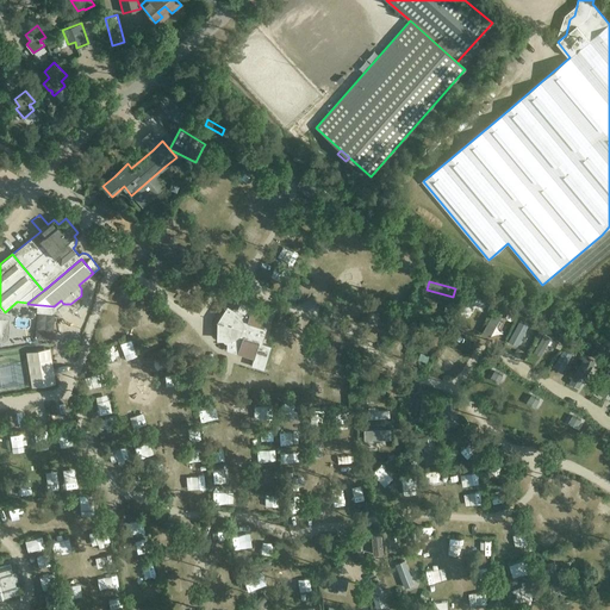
[(230,309),(219,322),(221,338),(228,340),(226,350),(254,359),(259,343),(262,344),(267,328),(265,327),(269,311),(242,303),(236,312),(230,309)]
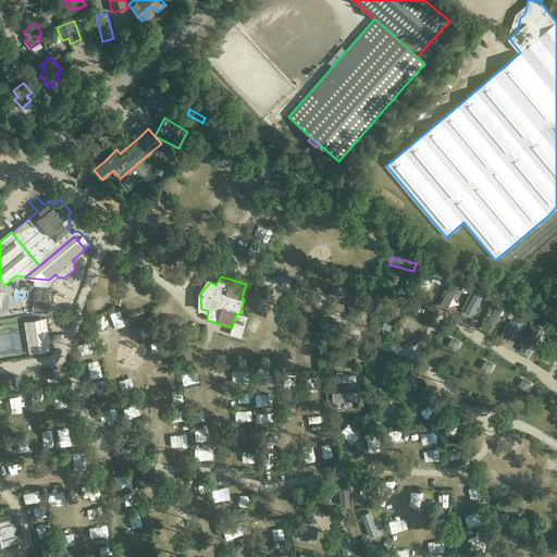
[(459,289),(452,285),(441,305),(448,308),(459,289)]
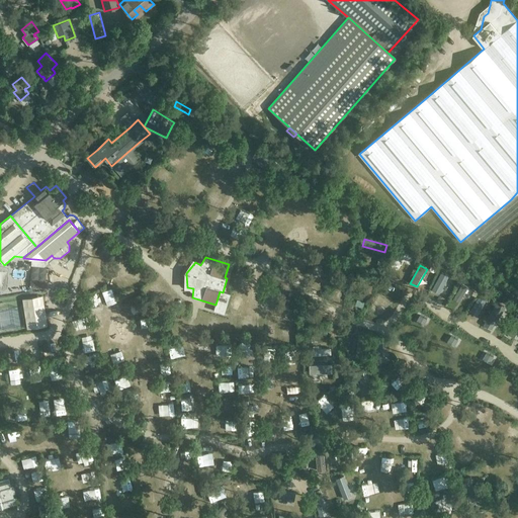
[(442,270),(432,289),(438,292),(449,274),(442,270)]
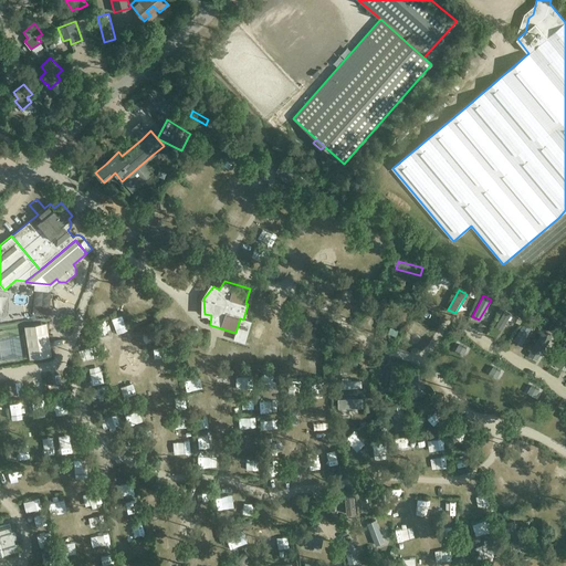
[(405,321),(407,312),(384,307),(383,316),(405,321)]
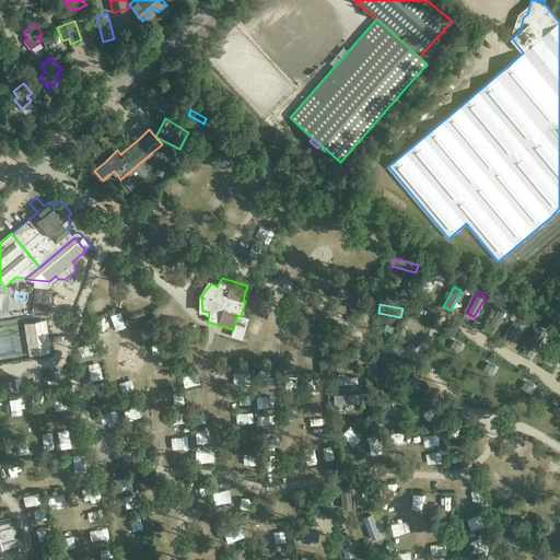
[(490,324),(497,327),(506,311),(500,306),(490,324)]
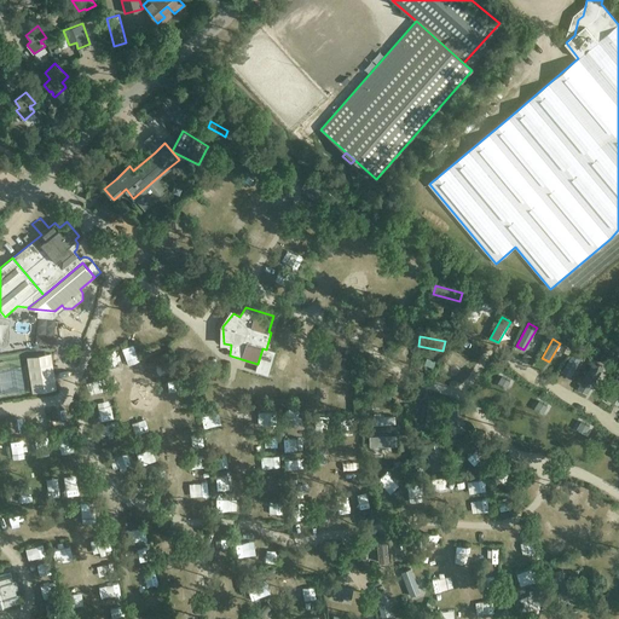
[(583,356),(577,352),(566,370),(572,374),(583,356)]
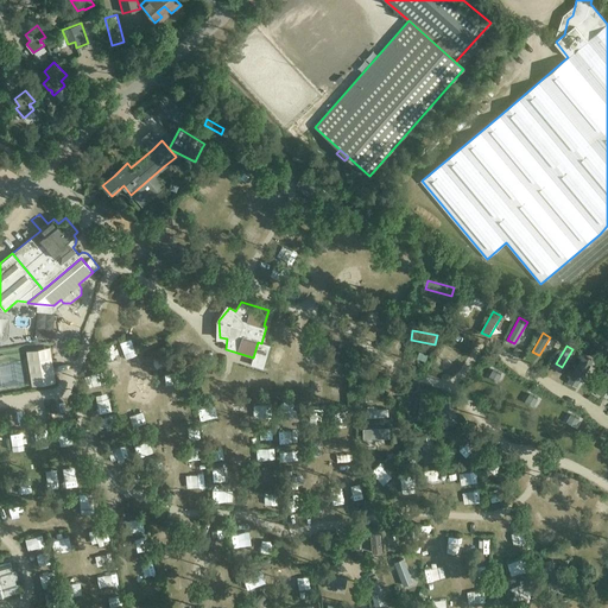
[(56,384),(50,348),(26,352),(31,387),(56,384)]
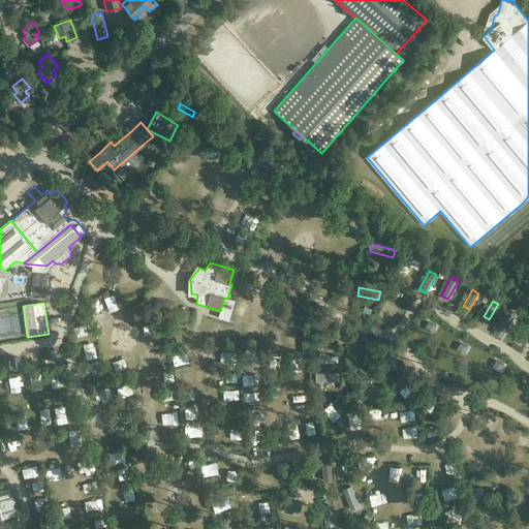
[(514,316),(508,313),(499,329),(505,331),(514,316)]
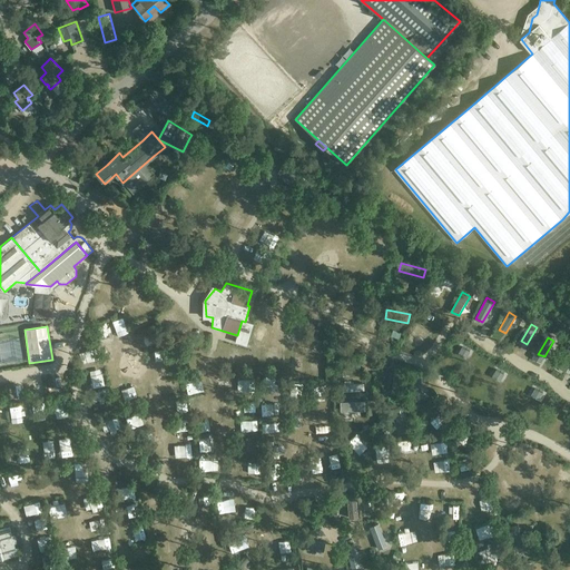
[(470,351),(462,347),(459,353),(467,357),(470,351)]
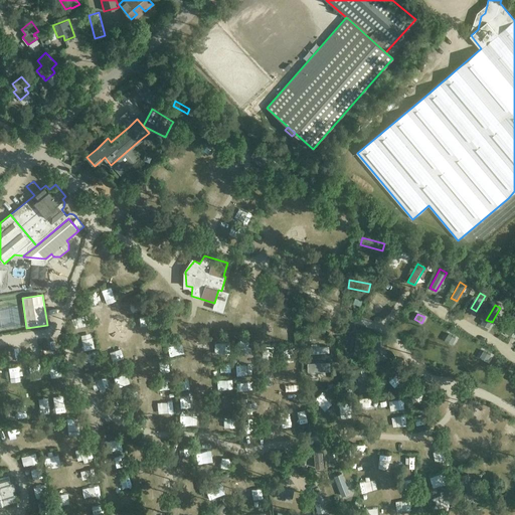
[(424,322),(420,331),(428,335),(433,326),(424,322)]
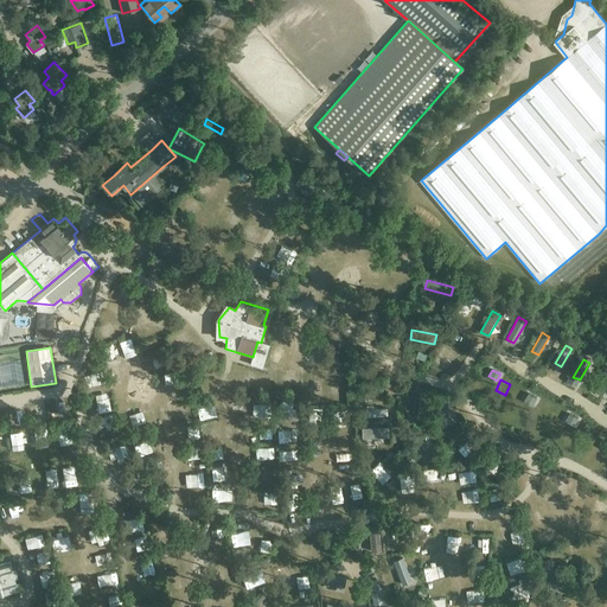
[(537,398),(529,394),(525,401),(534,404),(537,398)]
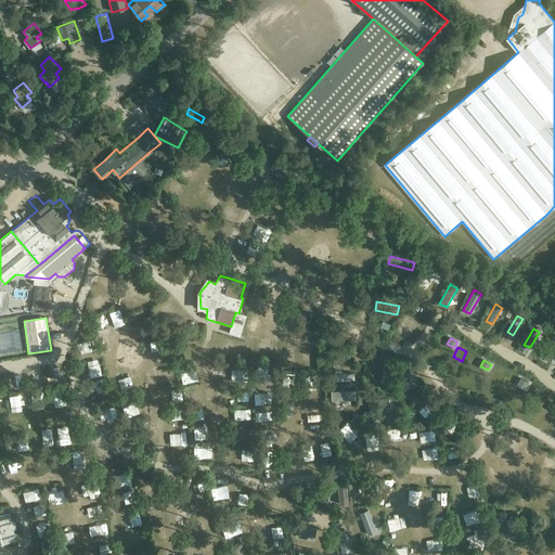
[(528,383),(521,378),(518,385),(525,388),(528,383)]
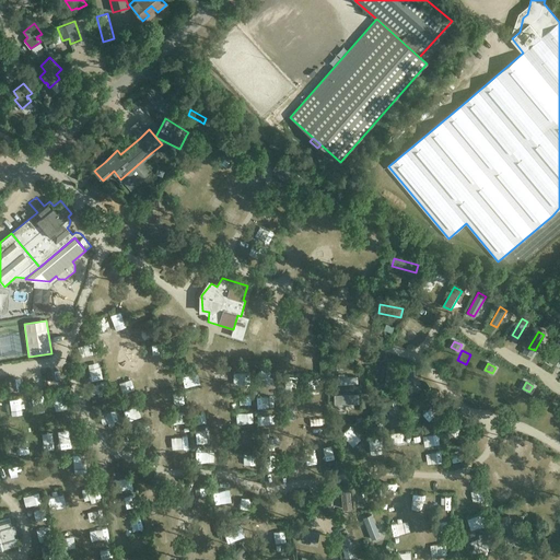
[(394,420),(400,418),(394,398),(386,400),(394,420)]
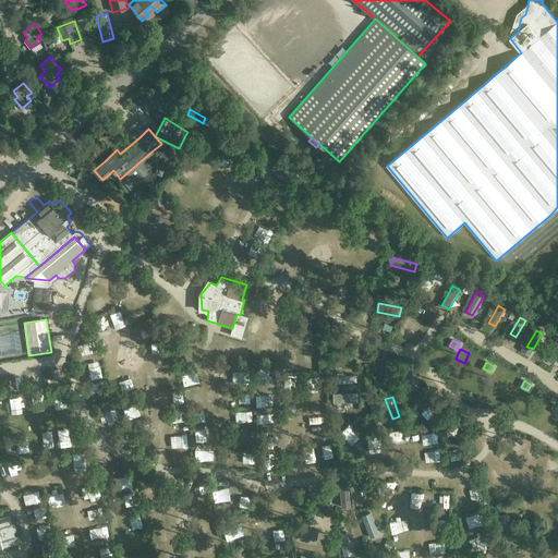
[(258,402),(258,414),(270,414),(270,402),(258,402)]
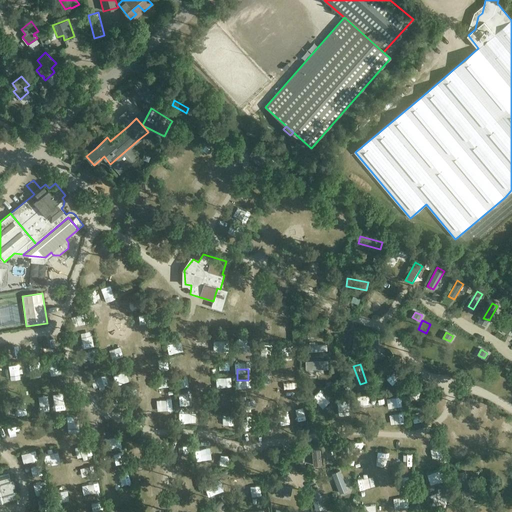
[(290,391),(289,384),(274,386),(275,393),(290,391)]
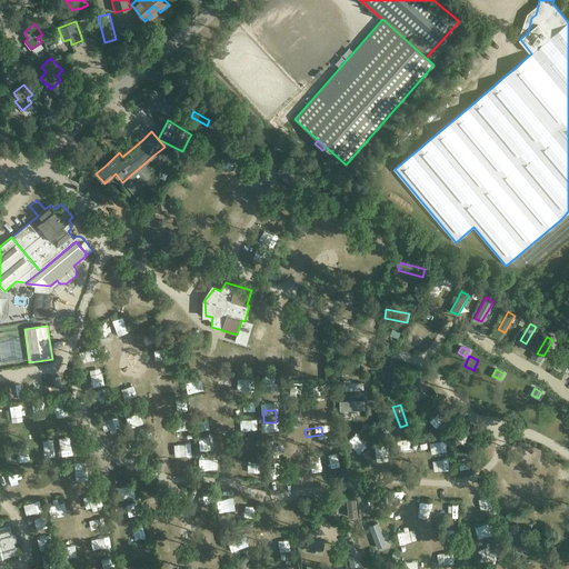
[(356,456),(363,455),(361,435),(353,436),(356,456)]
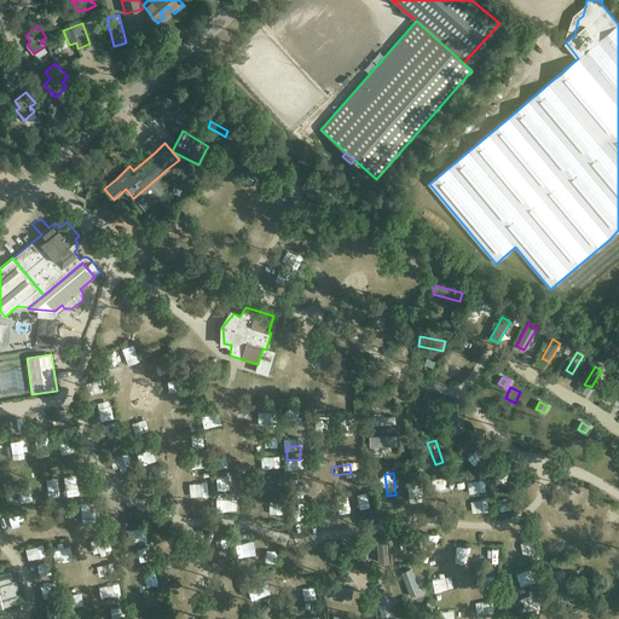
[(81,532),(94,531),(93,513),(80,514),(81,532)]
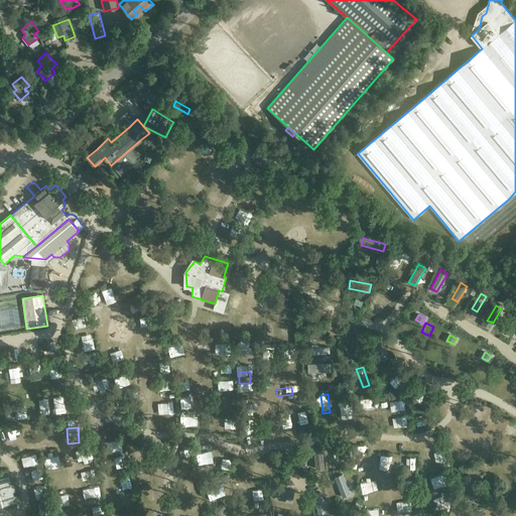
[(315,469),(324,469),(323,447),(317,446),(313,448),(315,469)]
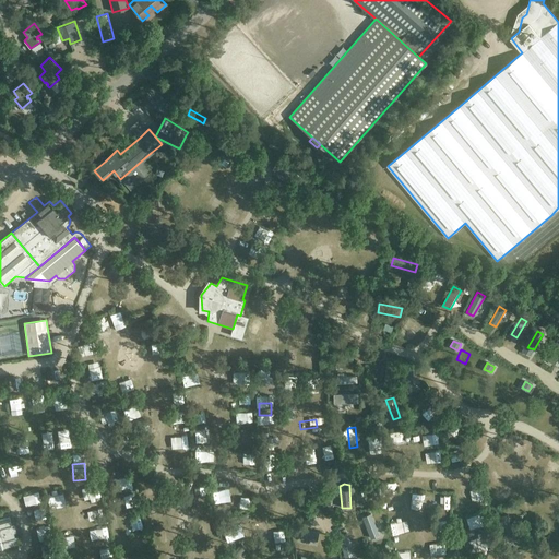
[(0,548),(6,547),(16,544),(9,516),(0,519),(0,548)]
